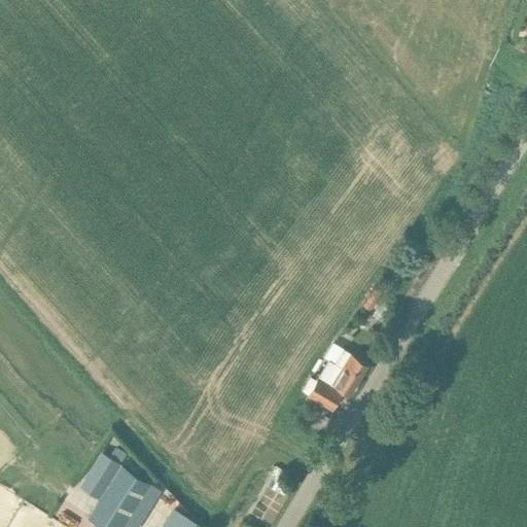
[(374,288),(364,302),(372,307),(381,293),(374,288)]
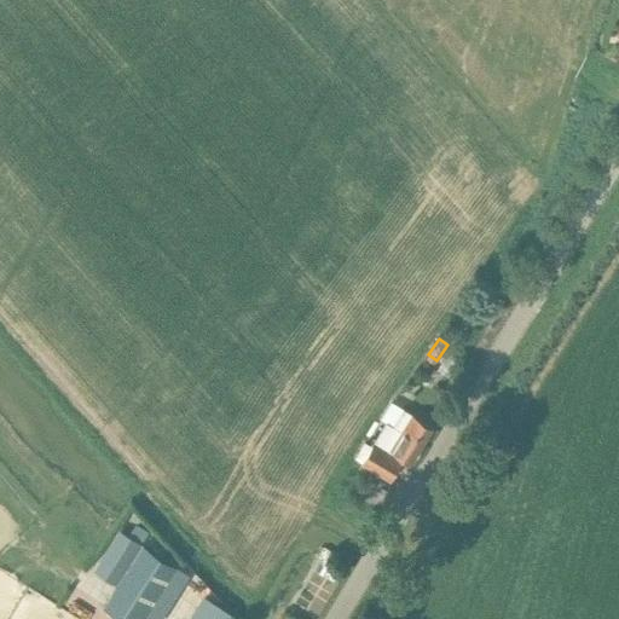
[(450,353),(438,370),(449,377),(460,360),(450,353)]
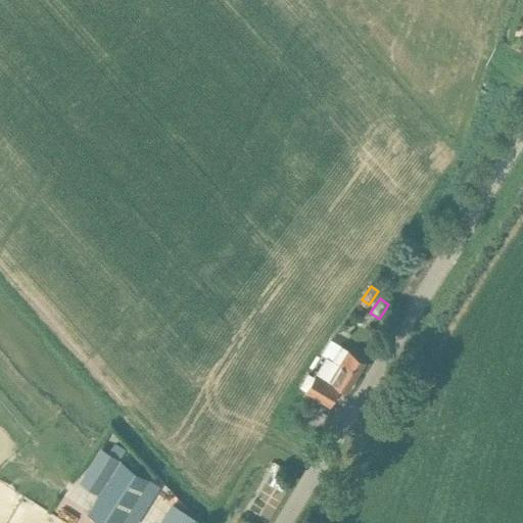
[(348,349),(341,345),(331,338),(322,353),(327,357),(316,375),(317,376),(307,391),(329,406),(340,387),(347,391),(366,361),(348,349)]
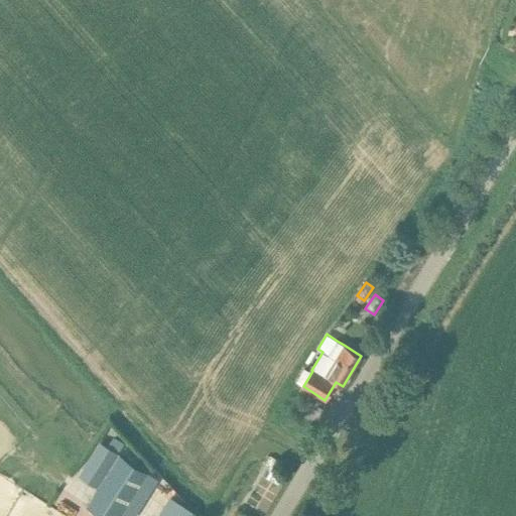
[(99,441),(78,476),(97,488),(119,454),(99,441)]
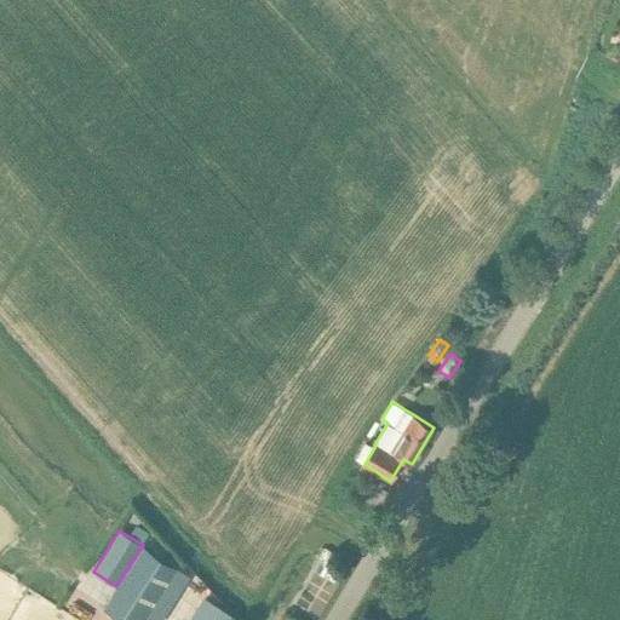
[(159,619),(185,578),(176,572),(178,568),(142,547),(105,609),(124,619),(145,619),(147,619),(148,619),(159,619)]
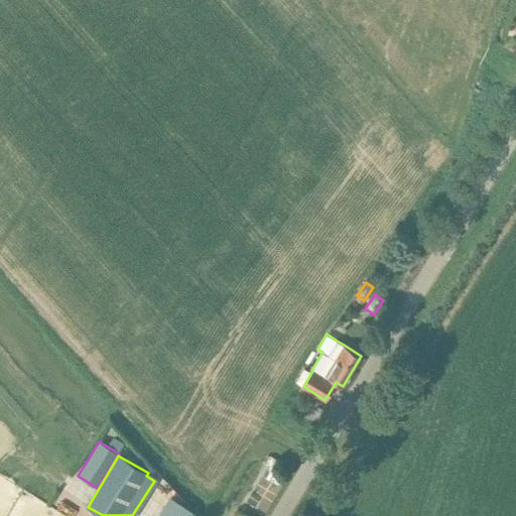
[(268,465),(262,476),(277,485),(282,477),(273,472),(279,461),(270,457),(266,464),(268,465)]
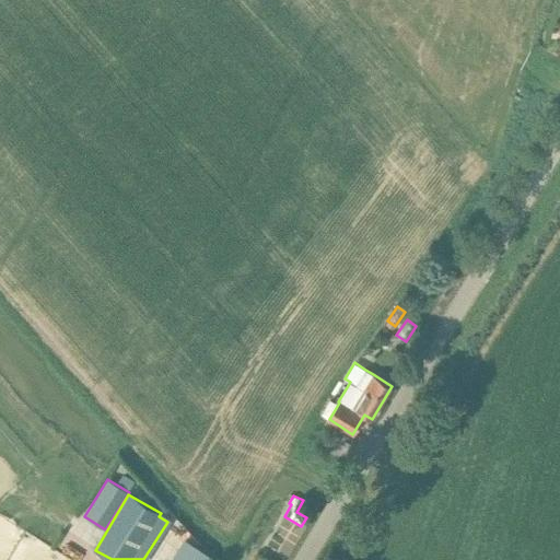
[(184,537),(168,559),(206,559),(209,556),(210,555),(205,551),(184,537)]
